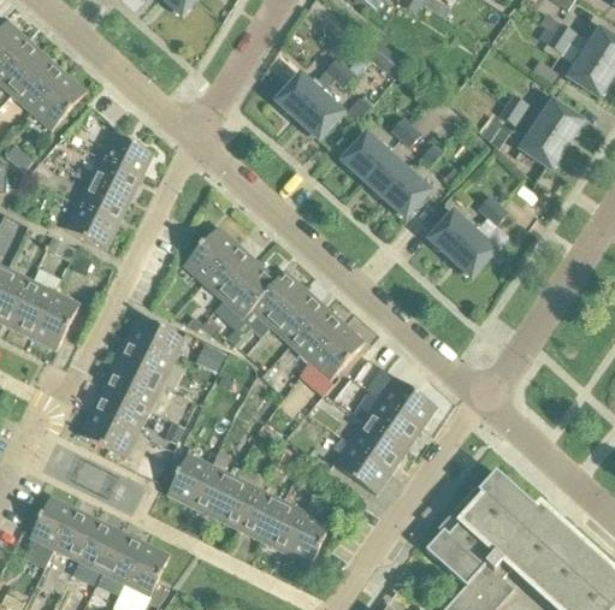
[(165,0),(171,5),(171,9),(178,13),(181,13),(183,16),(197,0),(165,0)]
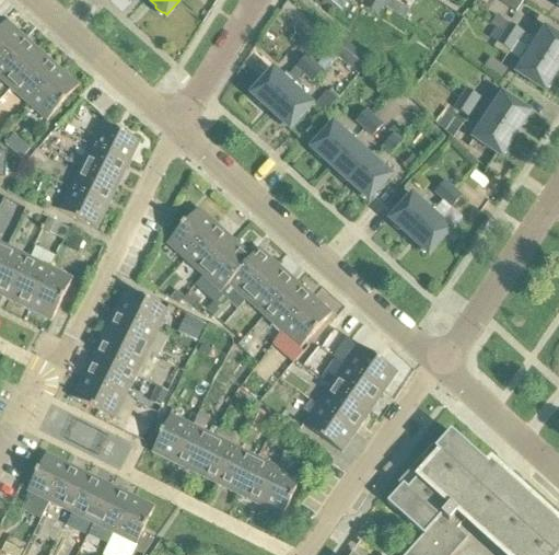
[(326,0),(341,9),(347,0),(326,0)]
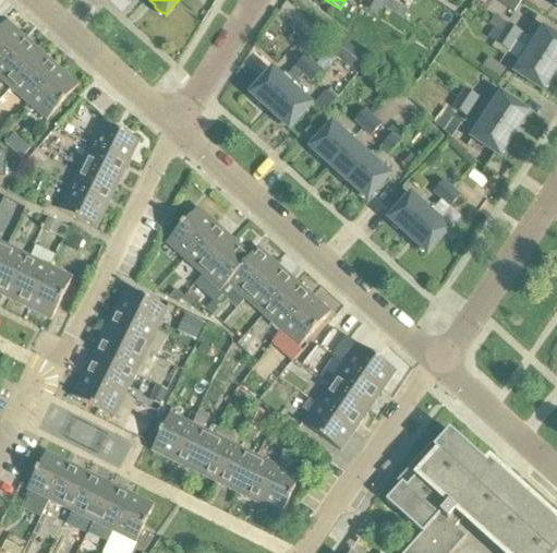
[(382,3),(376,0),(367,0),(364,5),(376,13),(382,3)]
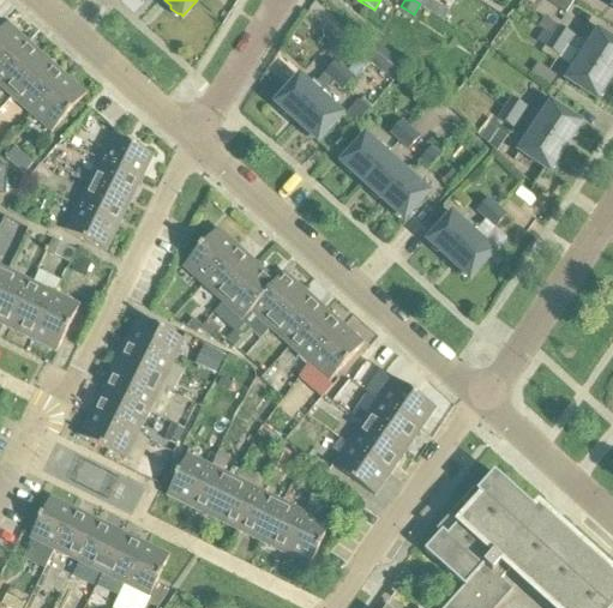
[(422,0),(420,4),(430,10),(434,0),(422,0)]
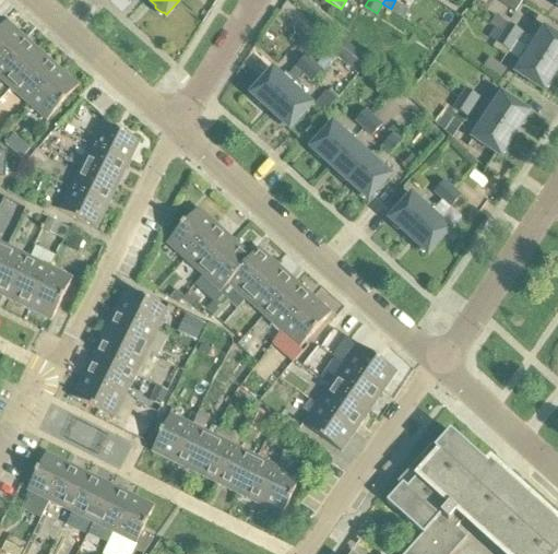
[(500,0),(517,10),(522,0),(500,0)]
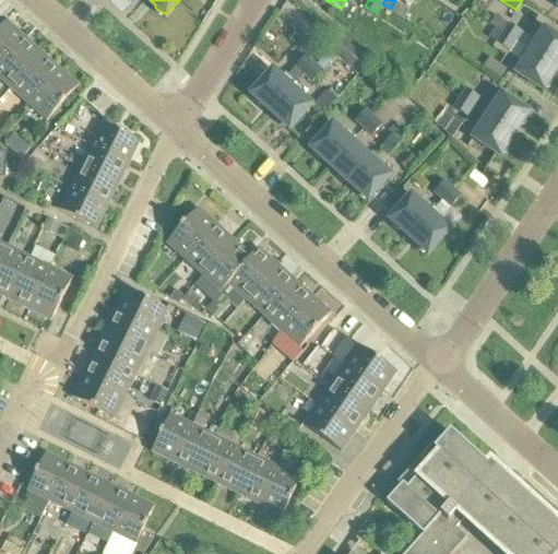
[(490,23),(495,25),(517,39),(522,30),(497,13),(490,23)]
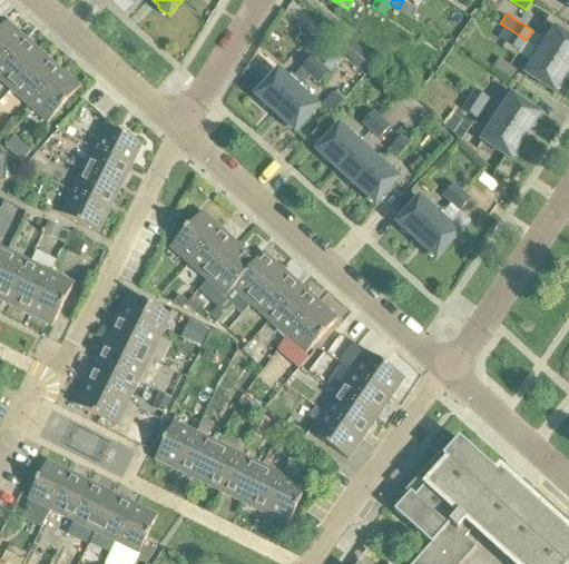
[(0,65),(27,36),(8,19),(0,27),(0,65)]
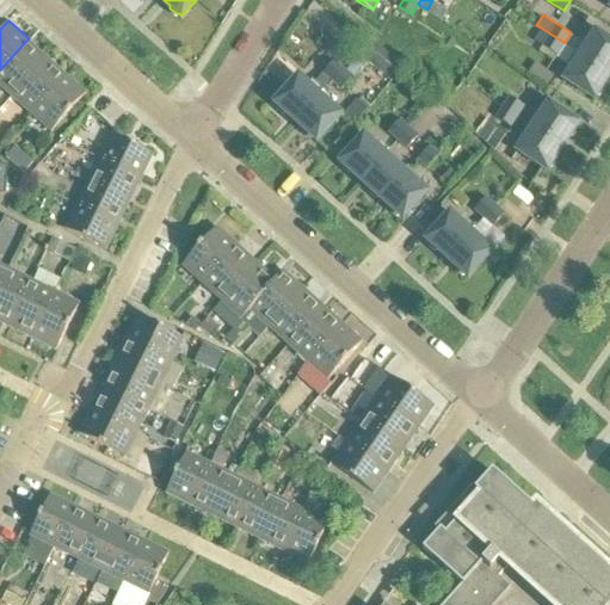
[(565,43),(541,28),(535,38),(558,53),(565,43)]
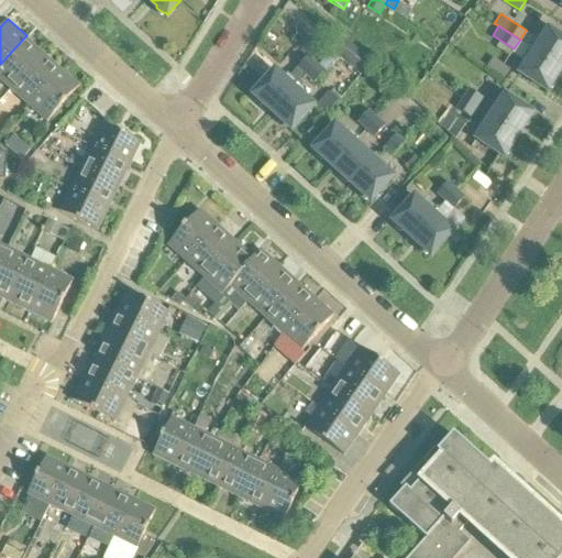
[(538,36),(531,46),(561,66),(561,34),(549,26),(541,39),(538,36)]
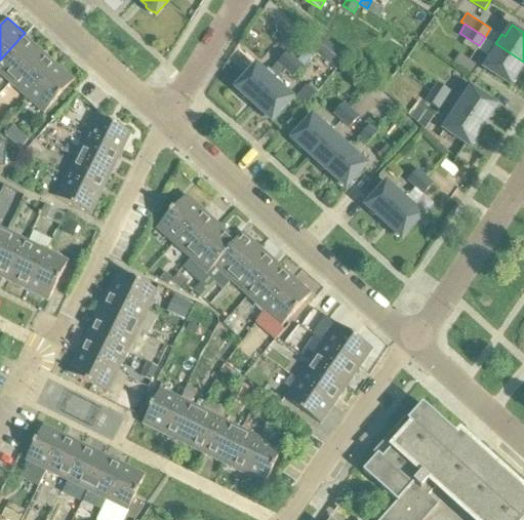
[(25,33),(0,60),(0,70),(11,81),(41,48),(25,33)]
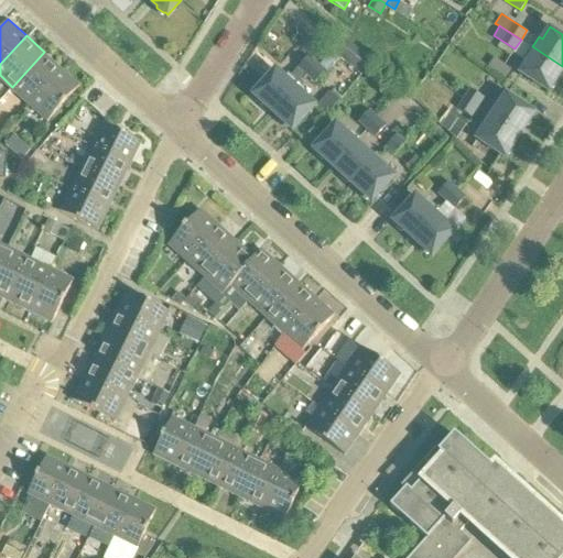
[(374,58),(344,35),(333,50),(361,73),(374,58)]
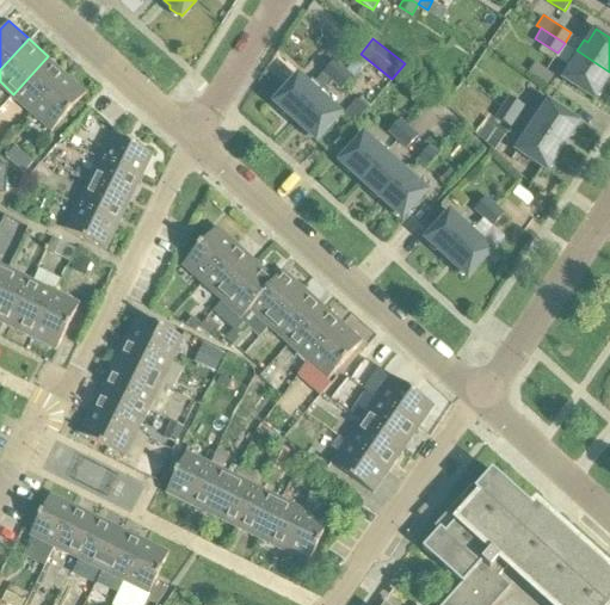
[(609,72),(577,50),(570,61),(573,63),(565,78),(596,97),(597,93),(601,92),(604,86),(604,84),(609,75),(609,72)]
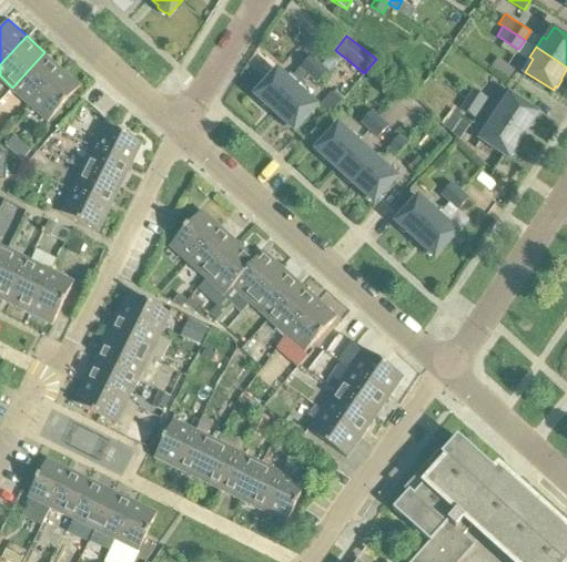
[(44,52),(12,88),(30,104),(62,68),(44,52)]
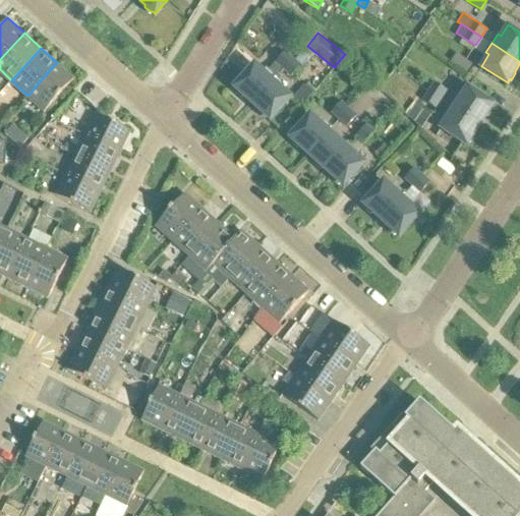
[(276,60),(284,67),(293,56),(286,50),(276,60)]
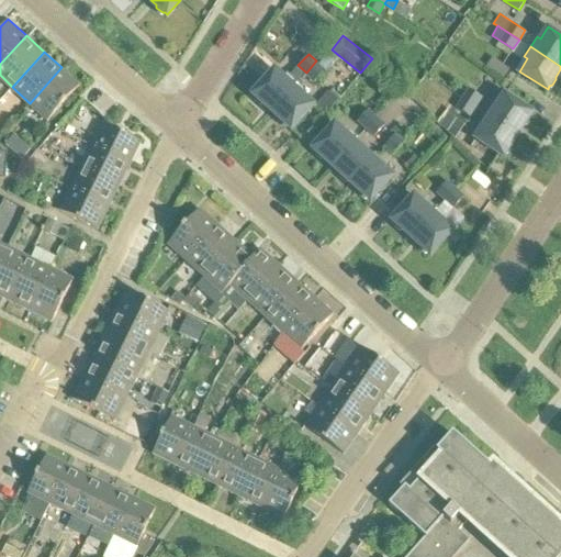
[(316,60),(306,73),(315,80),(325,68),(316,60)]
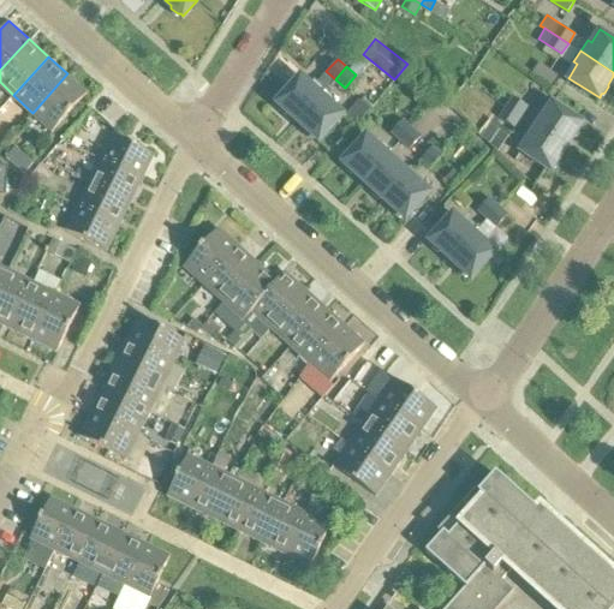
[(67,73),(33,113),(53,131),(88,93),(67,73)]
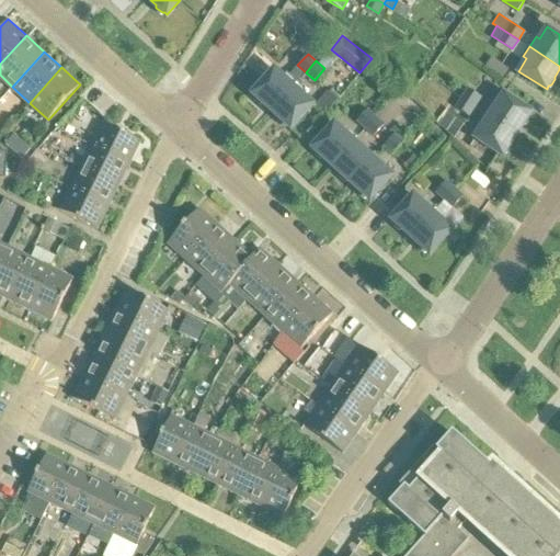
[(263,102),(272,110),(297,82),(288,74),(285,77),(275,67),(252,92),(255,94),(255,98),(260,102),(263,102)]
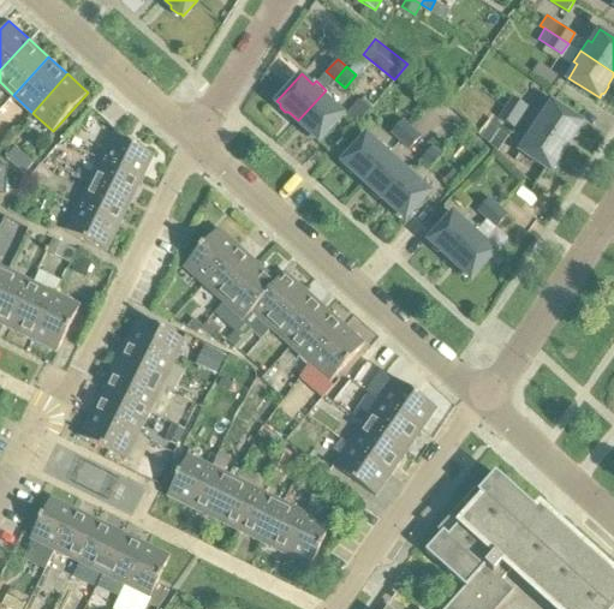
[(326,90),(298,120),(308,129),(308,132),(313,137),(316,137),(320,139),(344,113),(332,102),(335,99),(326,90)]
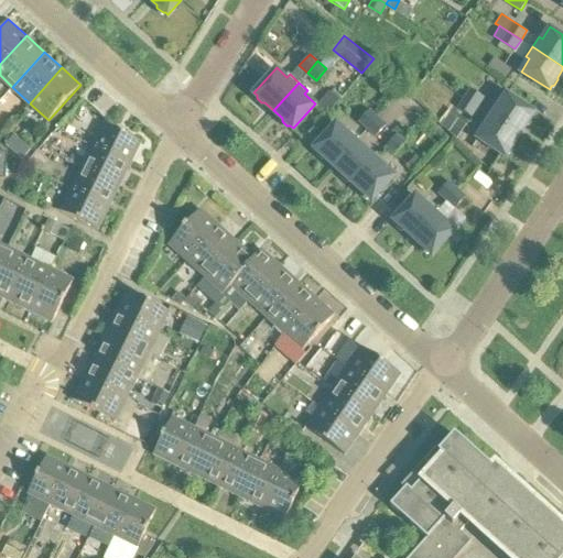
[(472,87),(465,97),(478,105),(484,96),(472,87)]
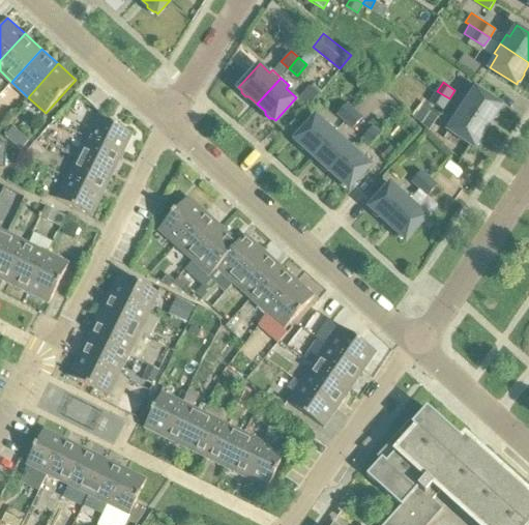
[(466,96),(460,106),(489,125),(495,116),(498,115),(501,111),(500,108),(502,105),(476,87),(469,98),(466,96)]
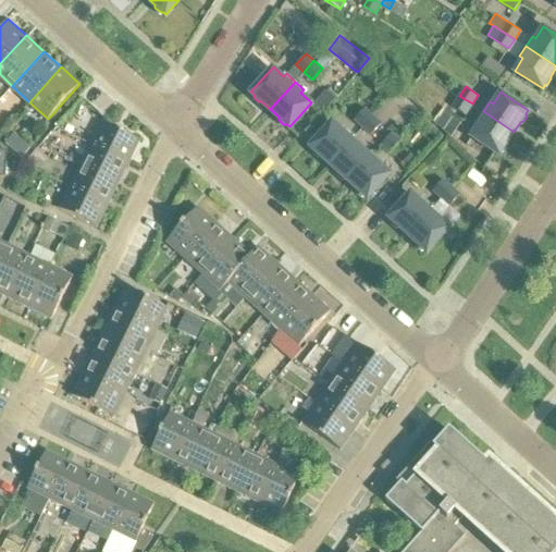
[(472,103),(459,96),(453,105),(466,113),(472,103)]
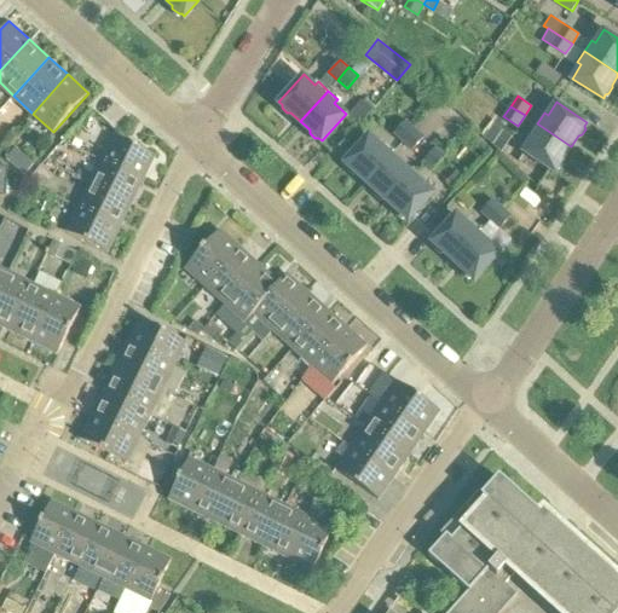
[(394,131),(404,139),(415,127),(405,119),(394,131)]
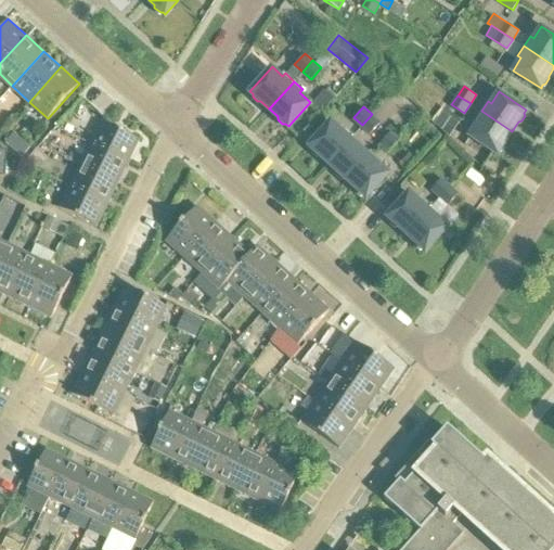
[(512,131),(481,111),(475,120),(478,123),(471,135),(498,153),(500,150),(502,149),(506,144),(505,141),(512,131)]
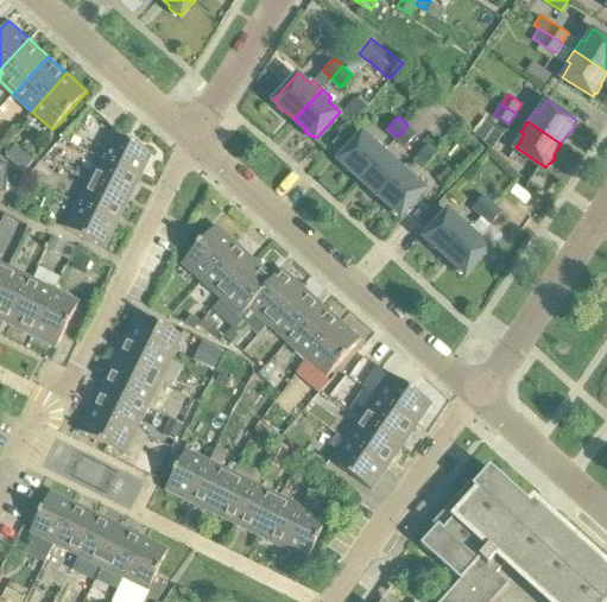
[(408,125),(397,137),(406,145),(417,133),(408,125)]
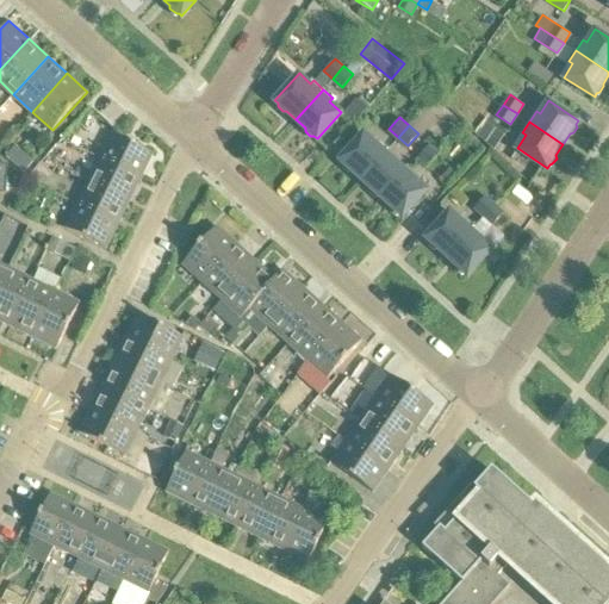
[(113,131),(101,155),(142,175),(154,151),(113,131)]
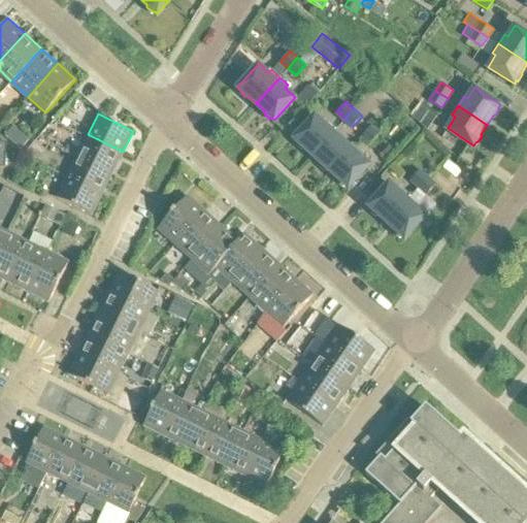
[(304,146),(313,154),(336,128),(328,121),(325,124),(315,115),(294,137),(297,140),(297,143),(301,146),(304,146)]
